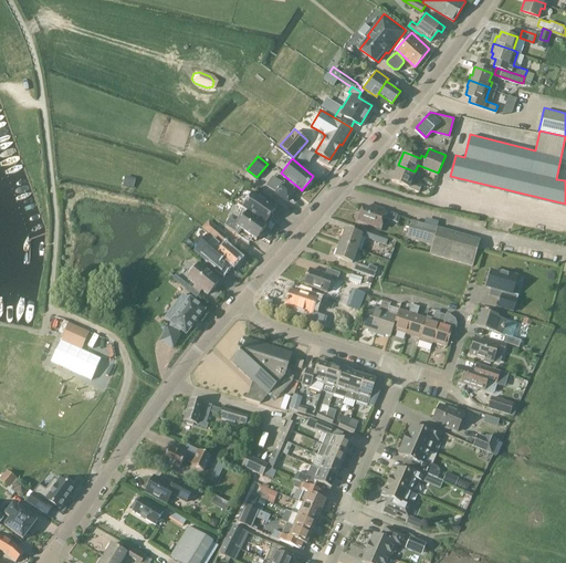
[(415,171),(398,165),(392,178),(419,189),(422,184),(411,179),(415,171)]
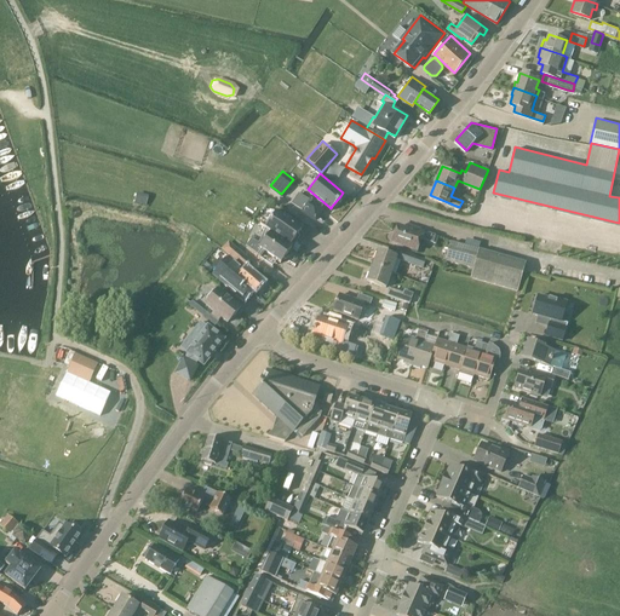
[(322,201),(317,197),(315,201),(311,199),(311,200),(299,191),(292,201),(304,209),(315,218),(322,207),(320,205),(322,201)]
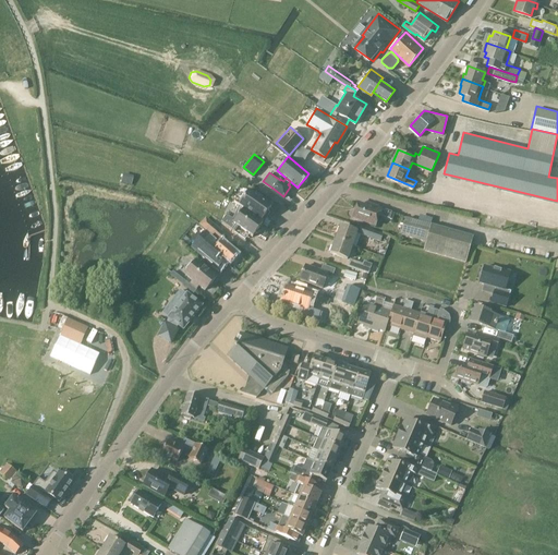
[(131,182),(133,176),(122,173),(121,180),(131,182)]
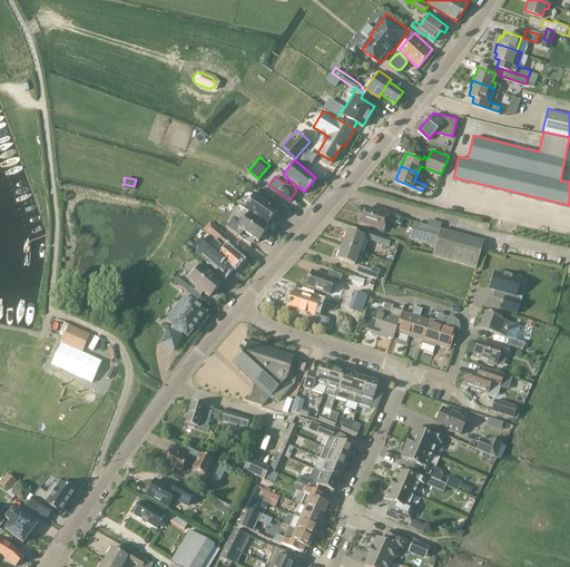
[(244,207),(245,206),(266,223),(277,208),(254,192),(244,206),(244,207)]
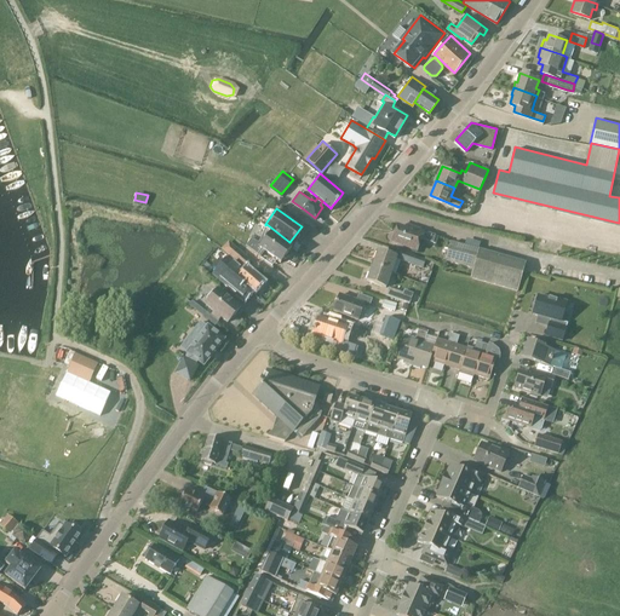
[(260,253),(265,248),(280,259),(292,243),(290,242),(267,224),(265,225),(259,240),(251,236),(246,243),(260,253)]
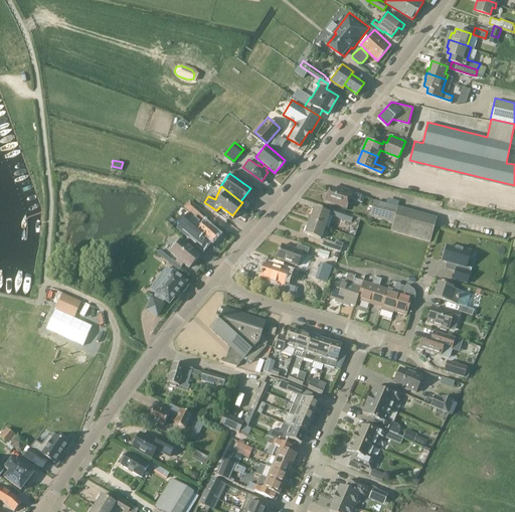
[(345,198),(348,200),(350,196),(360,199),(362,193),(352,190),(344,187),(343,190),(330,186),(326,199),(343,205),(345,198)]
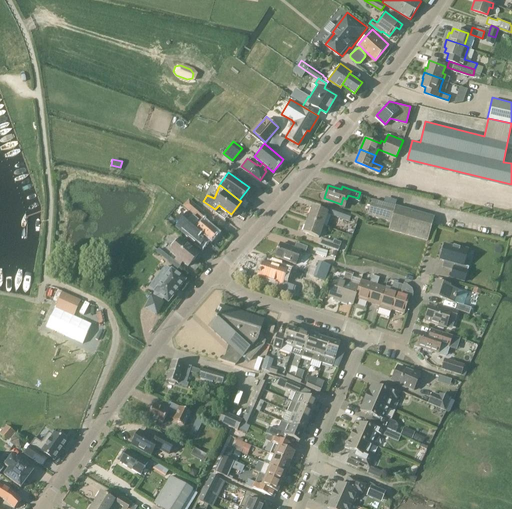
[(372,198),(368,213),(391,219),(395,204),(372,198)]
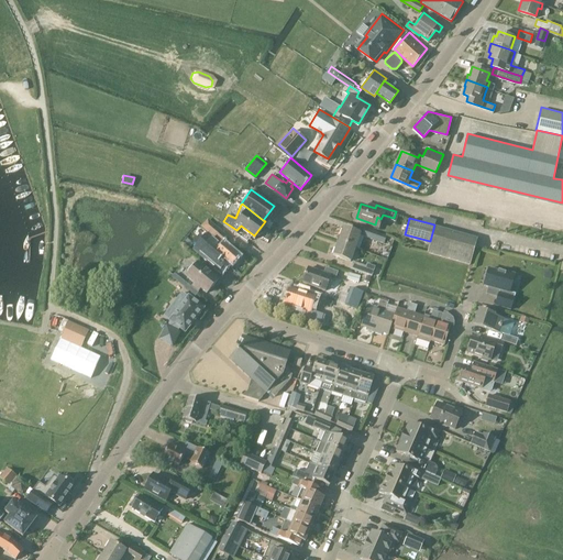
[(434,224),(430,241),(428,250),(471,261),(477,235),(434,224)]
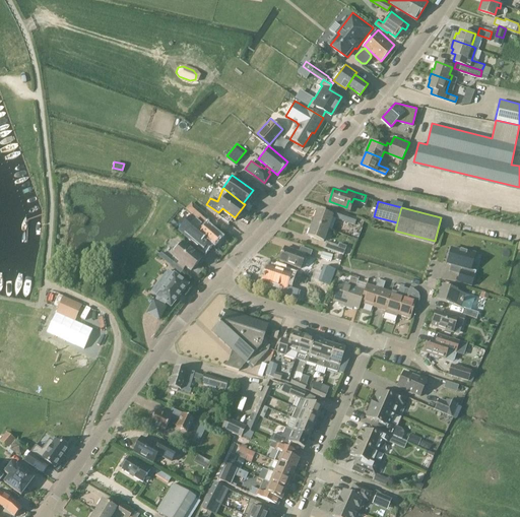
[(317,208),(313,221),(328,227),(333,214),(317,208)]
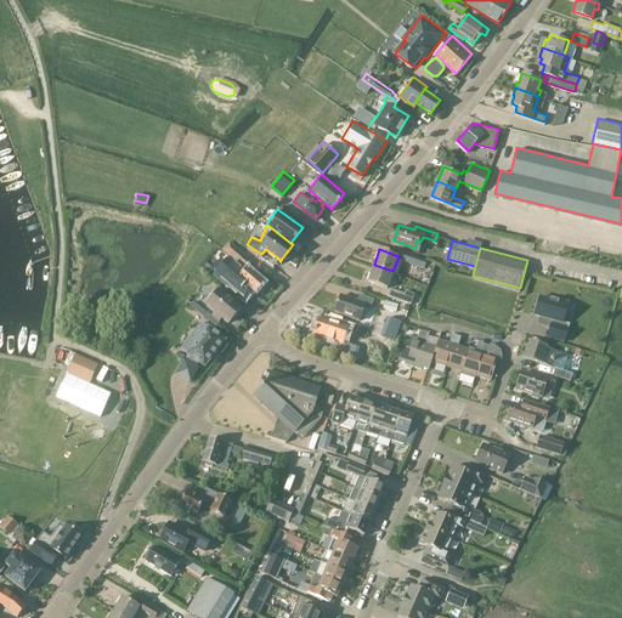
[(428,259),(403,249),(401,258),(425,266),(428,259)]
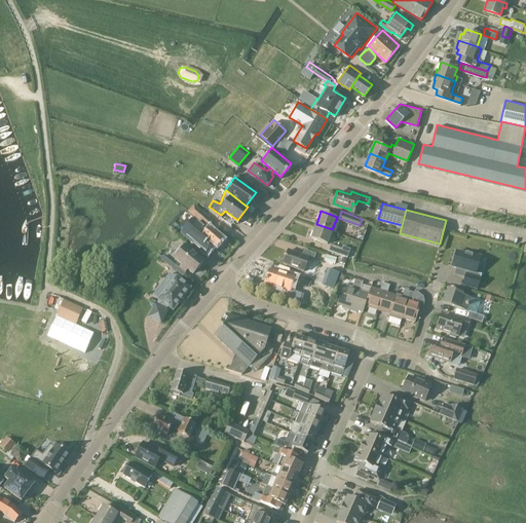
[(205,225),(194,215),(181,230),(209,255),(217,245),(209,237),(207,239),(199,232),(205,225)]
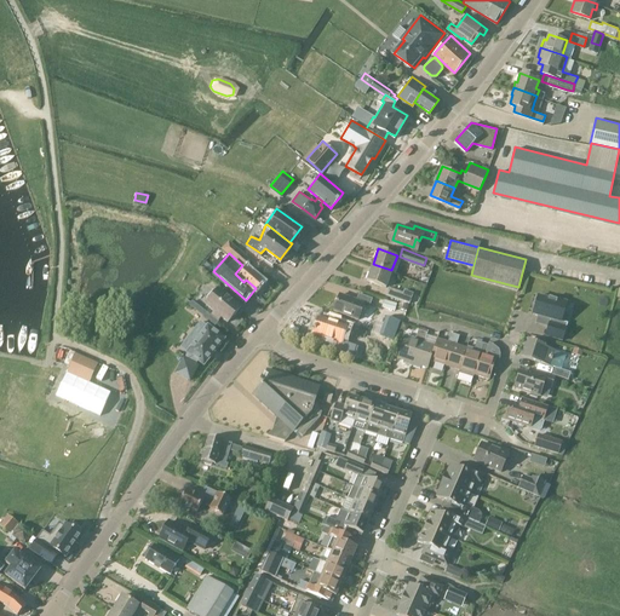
[(250,258),(244,265),(242,265),(235,274),(244,282),(246,280),(256,288),(263,280),(253,271),(252,272),(247,268),(252,262),(250,258)]
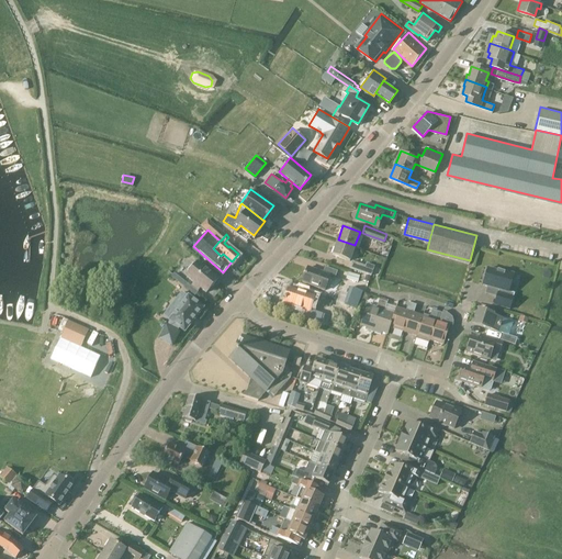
[(355,245),(338,239),(333,253),(350,259),(355,245)]
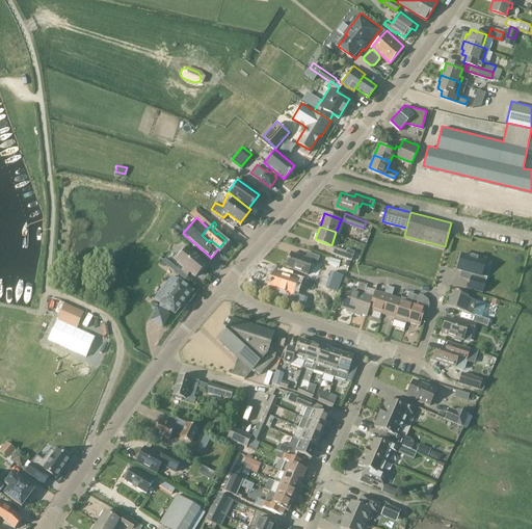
[(355,249),(347,247),(347,249),(334,245),(331,252),(352,259),(355,249)]
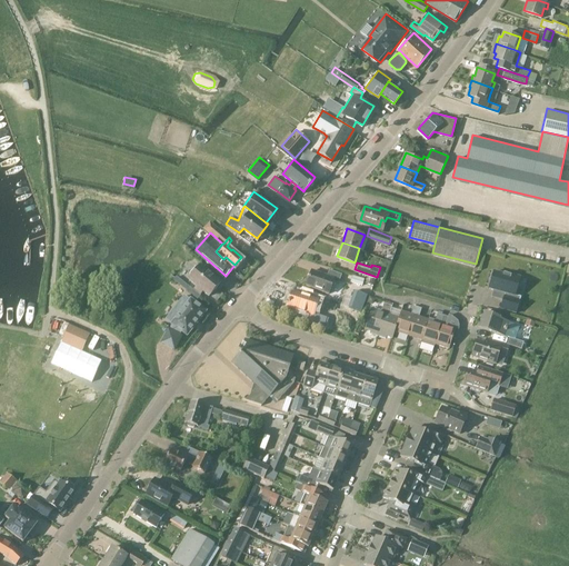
[(198,266),(197,265),(196,265),(190,271),(190,272),(191,274),(189,277),(209,294),(216,300),(223,291),(219,288),(223,283),(221,280),(201,264),(198,266)]
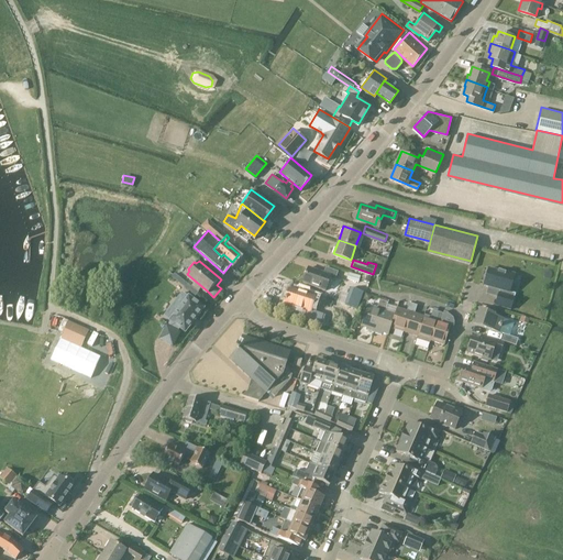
[(304,281),(326,288),(330,276),(335,278),(339,270),(323,264),(321,270),(308,265),(304,281)]
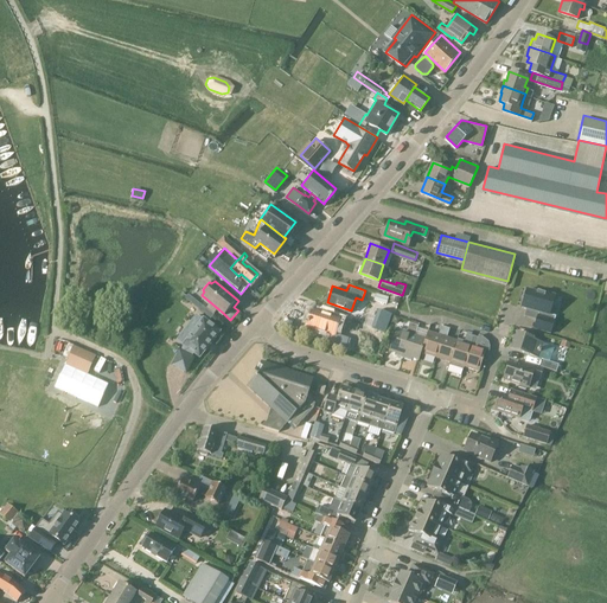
[(535,326),(551,331),(556,314),(550,312),(555,293),(538,288),(538,289),(528,287),(526,288),(525,288),(523,295),(525,295),(522,305),(540,309),(535,326)]
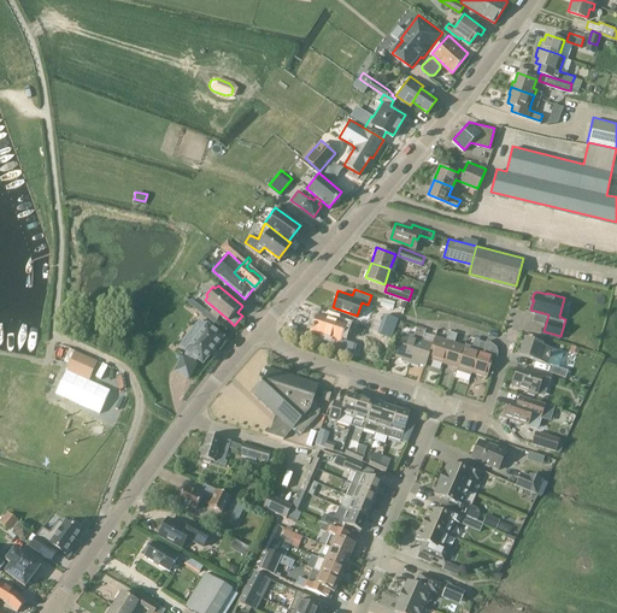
[(382,296),(380,304),(393,307),(395,300),(382,296)]
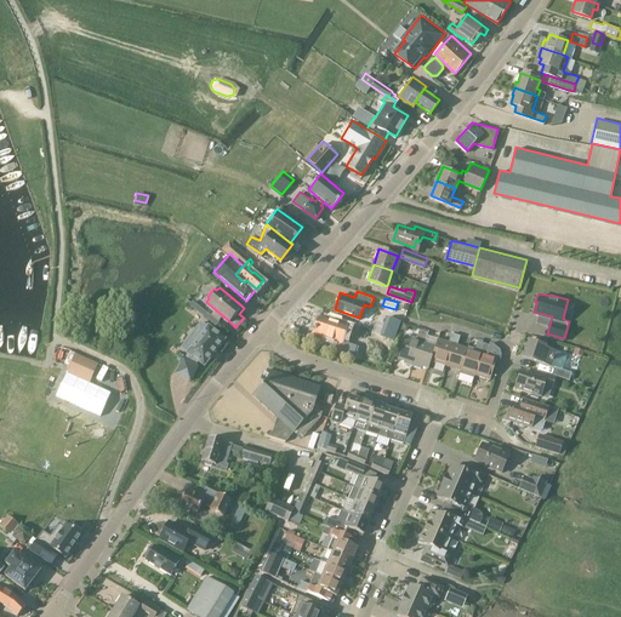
[(205,309),(203,313),(212,320),(209,325),(209,324),(208,325),(201,320),(194,329),(200,333),(187,350),(191,353),(186,359),(186,358),(183,359),(177,370),(177,371),(189,378),(191,377),(197,366),(197,364),(195,363),(198,359),(204,364),(224,337),(212,327),(217,321),(210,315),(211,314),(205,309)]
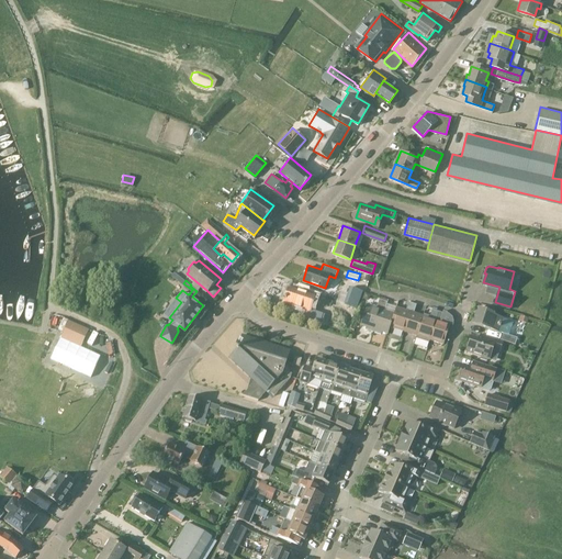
[(344,301),(357,305),(362,290),(350,284),(344,301)]
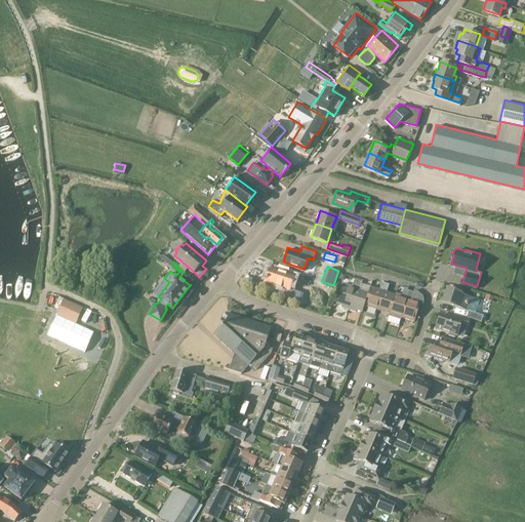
[(301,290),(290,287),(294,275),(286,272),(286,270),(279,268),(278,269),(269,267),(265,281),(285,288),(283,294),(298,299),(301,290)]
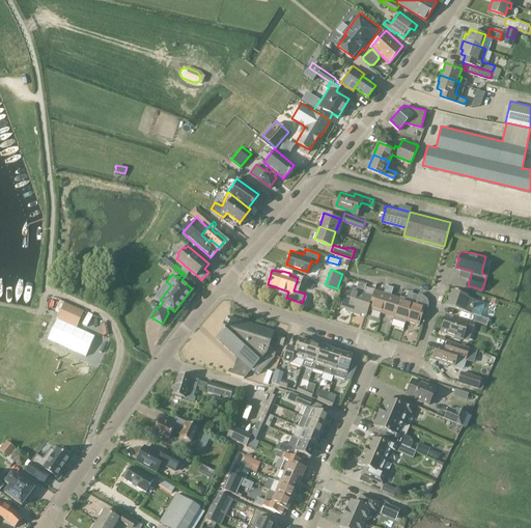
[(345,308),(353,310),(363,280),(359,278),(359,280),(358,280),(356,288),(346,285),(340,305),(346,306),(345,308)]
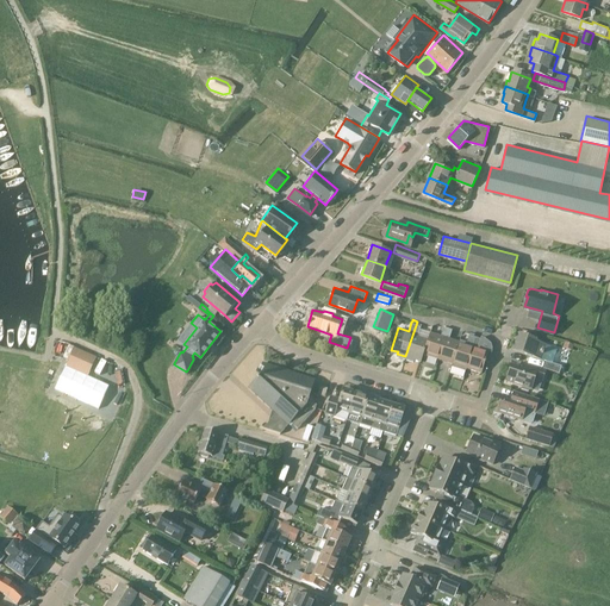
[(421,360),(423,351),(428,337),(418,333),(421,325),(421,324),(421,323),(417,322),(405,356),(414,360),(415,357),(421,360)]
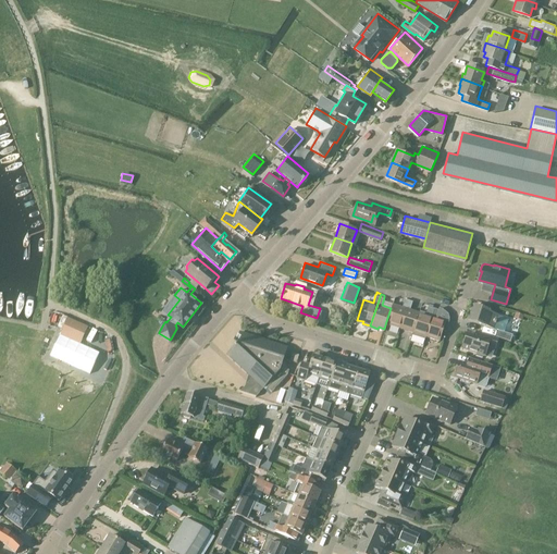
[(386,321),(400,325),(409,298),(405,297),(403,305),(393,302),(391,308),(386,321)]
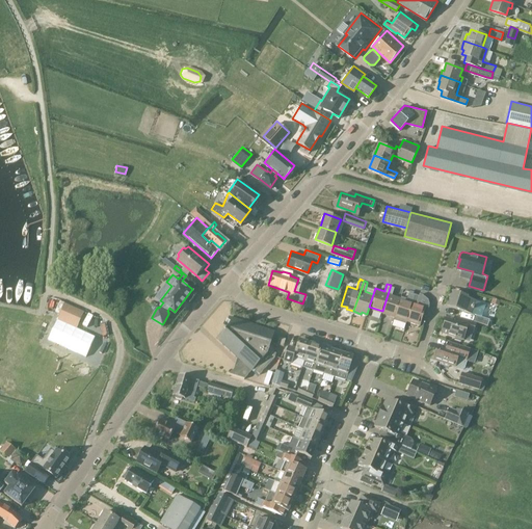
[(382,311),(395,315),(400,296),(392,294),(395,286),(391,285),(382,311)]
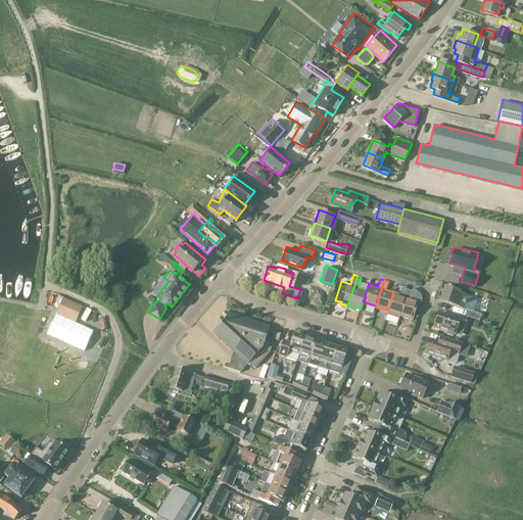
[(466,301),(467,298),(466,298),(468,293),(454,288),(454,287),(445,285),(441,298),(456,302),(455,303),(463,306),(465,301),(466,301)]
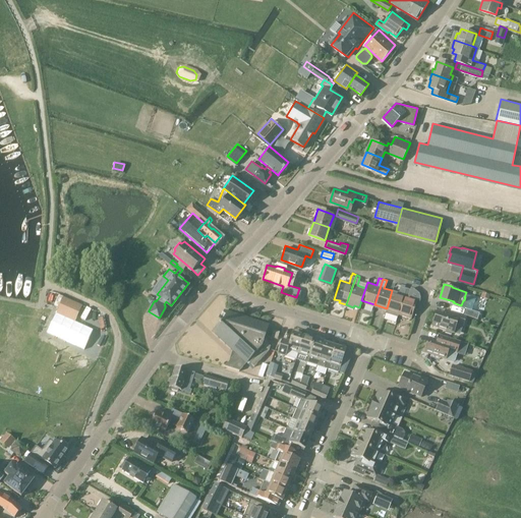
[(393,288),(392,290),(387,308),(390,309),(390,311),(398,314),(399,312),(407,287),(401,285),(399,290),(393,288)]
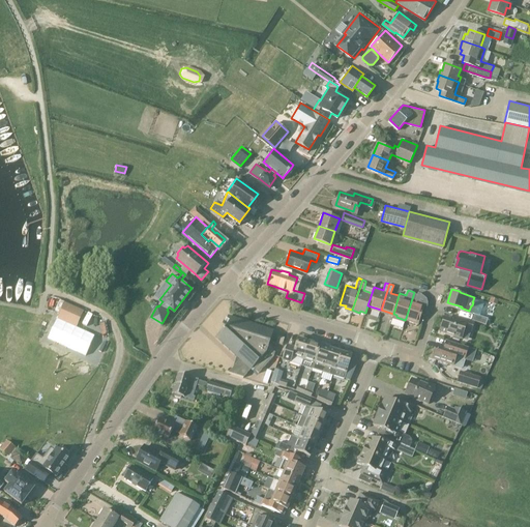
[(414,292),(406,318),(418,322),(421,313),(424,303),(415,300),(418,293),(414,292)]
